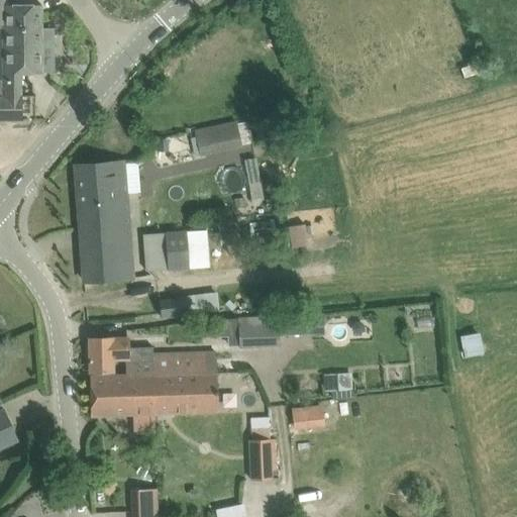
[(0,0),(0,120),(22,120),(22,96),(21,96),(21,74),(42,74),(42,72),(41,28),(41,14),(41,11),(41,5),(5,5),(4,0),(0,0)]
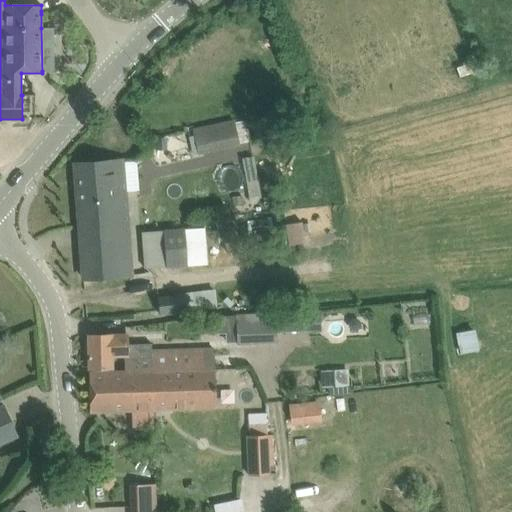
[(467,62),(456,66),(459,77),(471,73),(467,62)]
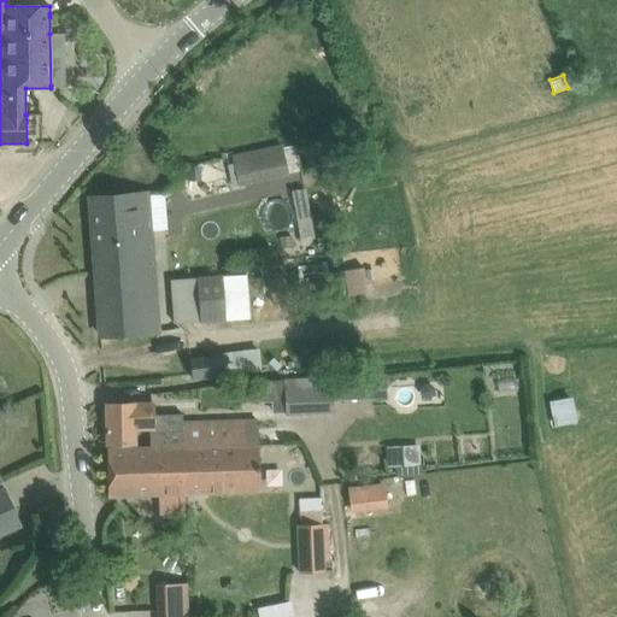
[(227,156),(233,188),(289,175),(282,144),(227,156)]
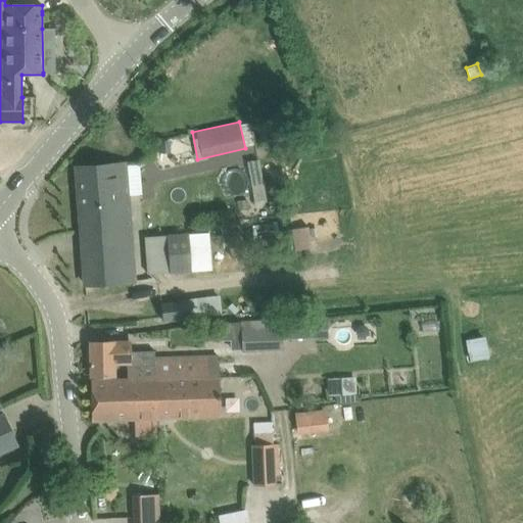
[(264,159),(251,159),(253,202),(266,202),(264,159)]
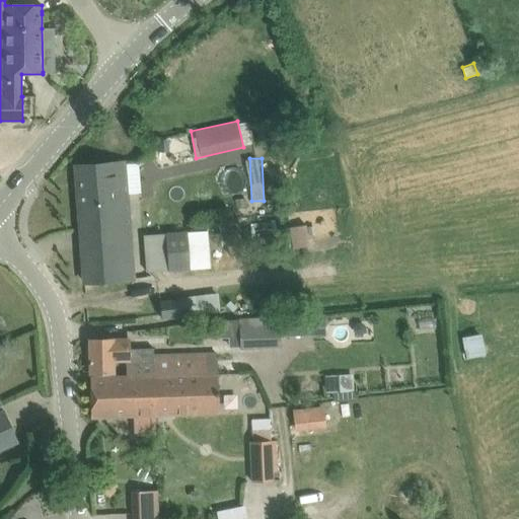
[(76,166),(84,282),(133,279),(128,202),(118,203),(115,163),(76,166)]
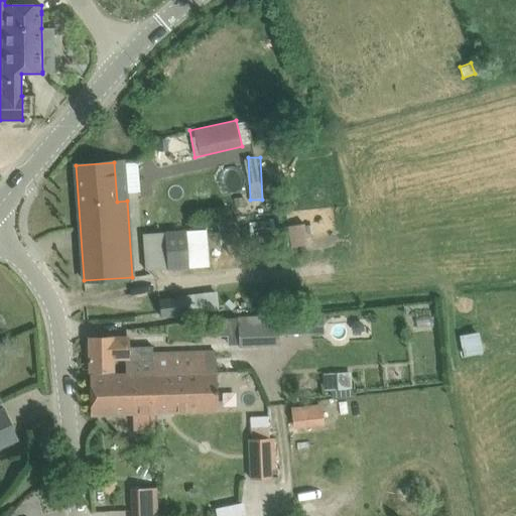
[(244,197),(235,198),(236,206),(245,205),(244,197)]
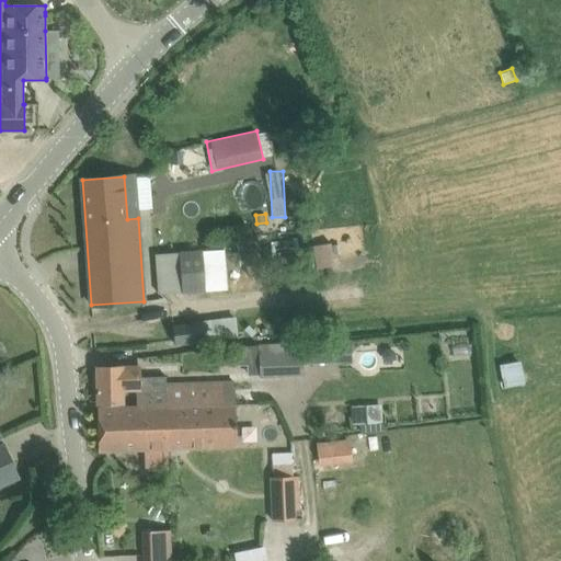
[(317,265),(334,264),(333,242),(316,243),(317,265)]
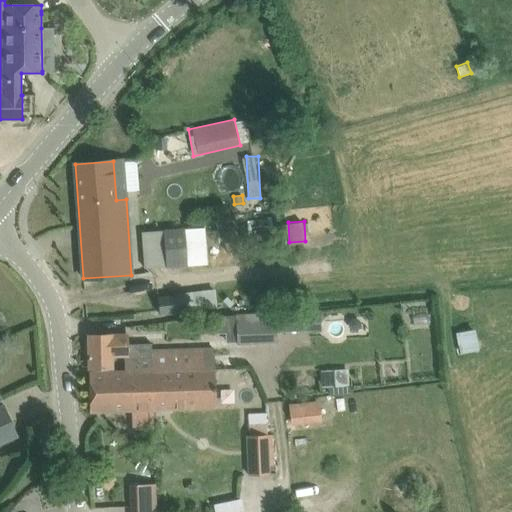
[(189,265),(187,227),(143,229),(144,267),(189,265)]
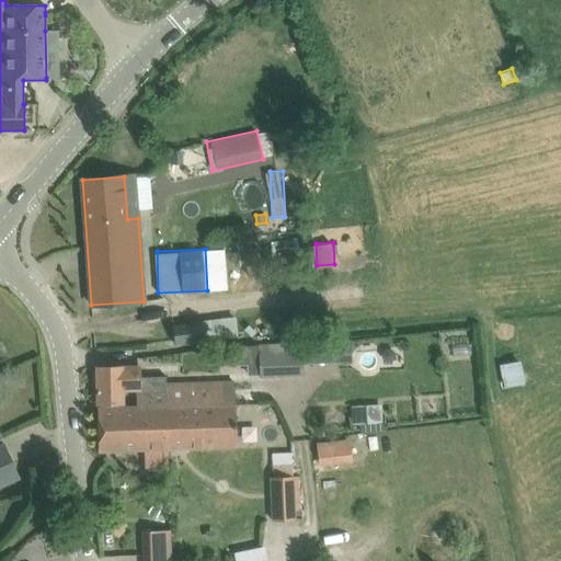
[(174,344),(203,340),(238,335),(236,317),(201,321),(202,323),(172,327),(174,344)]
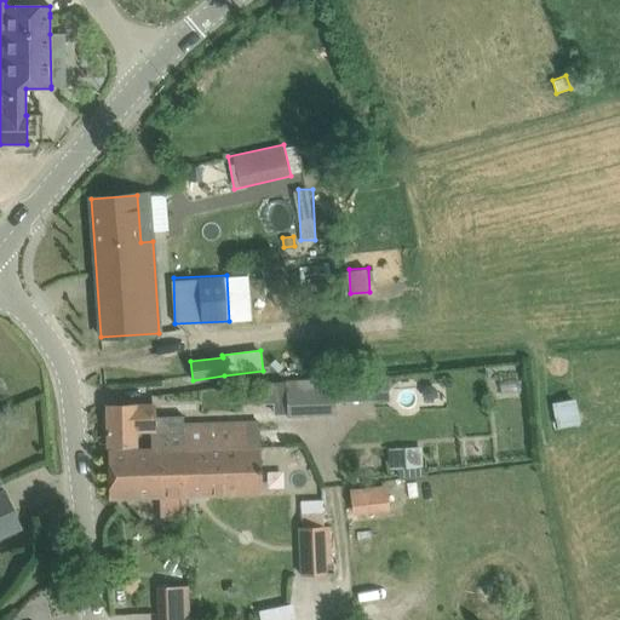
[(286,380),(288,418),(333,415),(331,378),(286,380)]
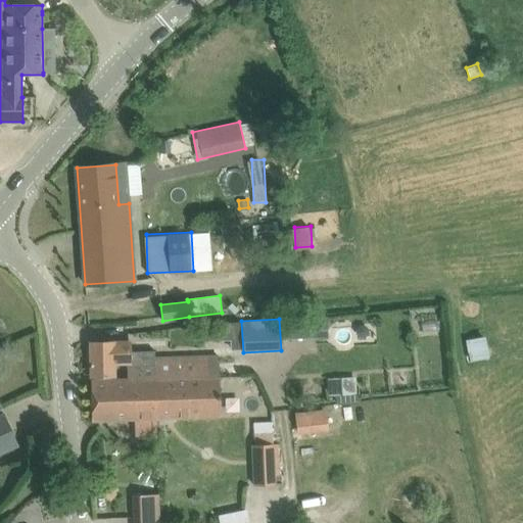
[(471,361),(491,357),(487,335),(467,339),(471,361)]
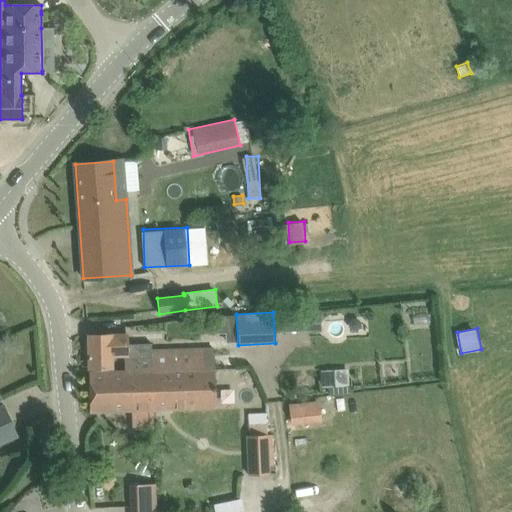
[(124,356),(124,360),(138,359),(139,372),(152,372),(215,371),(214,350),(151,352),(151,343),(127,344),(127,335),(88,336),(89,368),(112,368),(111,356),(124,356)]
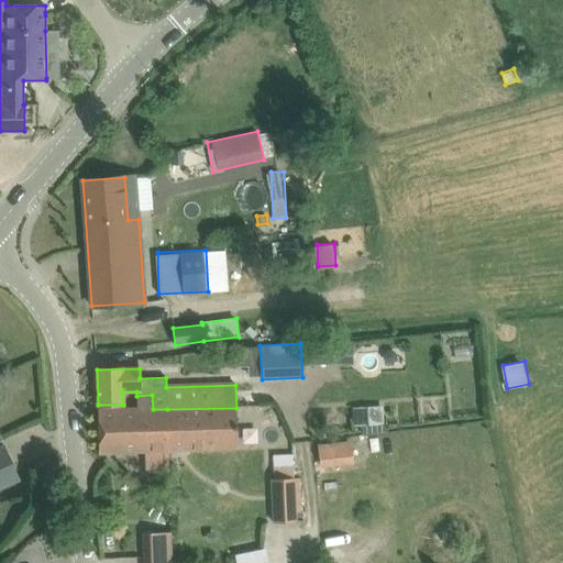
[(99,452),(168,451),(167,409),(153,409),(152,395),(136,396),(136,409),(98,410),(99,452)]
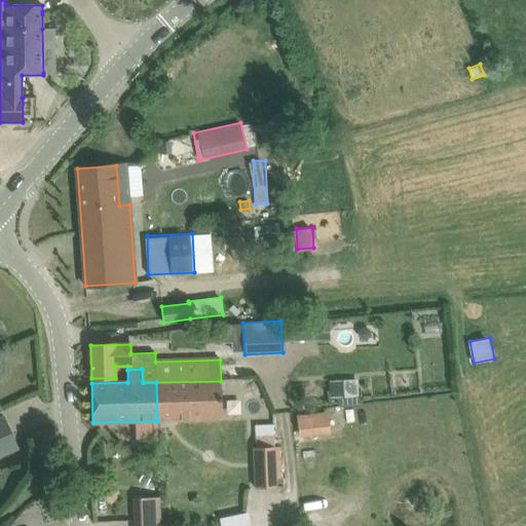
[(350,398),(350,388),(358,389),(358,380),(330,379),(330,398),(350,398)]
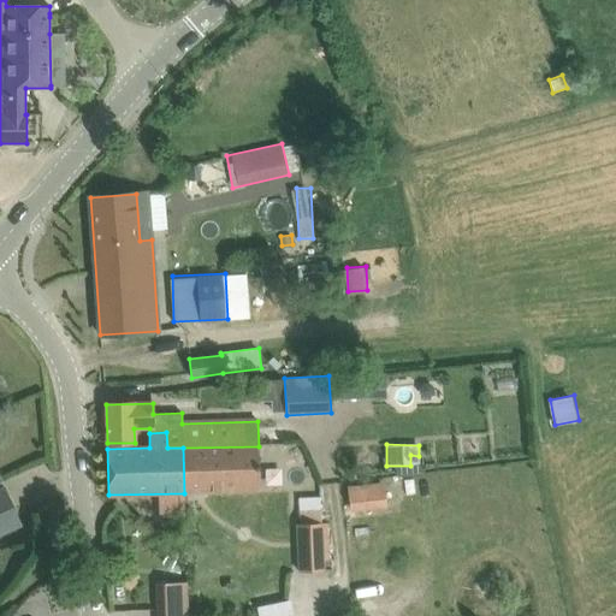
[(183,448),(184,493),(260,491),(259,446),(183,448)]
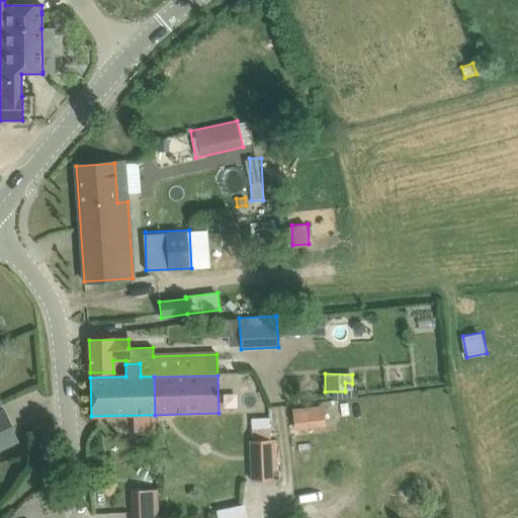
[(323,405),(291,409),(294,430),(326,426),(323,405)]
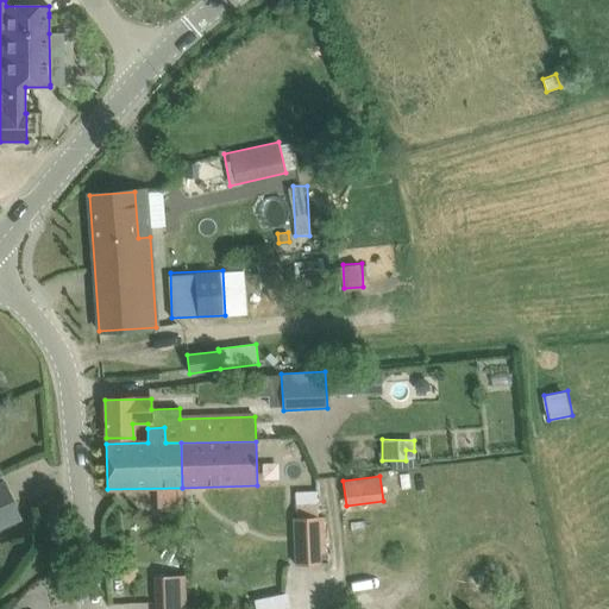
[(6,483),(0,485),(0,526),(22,518),(16,506),(6,483)]
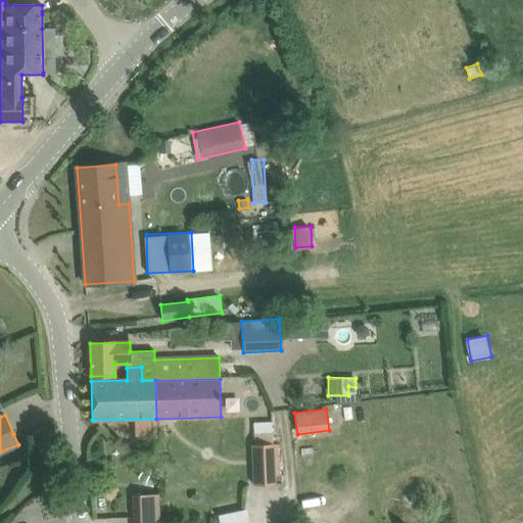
[(254,444),(251,444),(253,485),(275,484),(273,444),(272,421),(253,422),(254,444)]
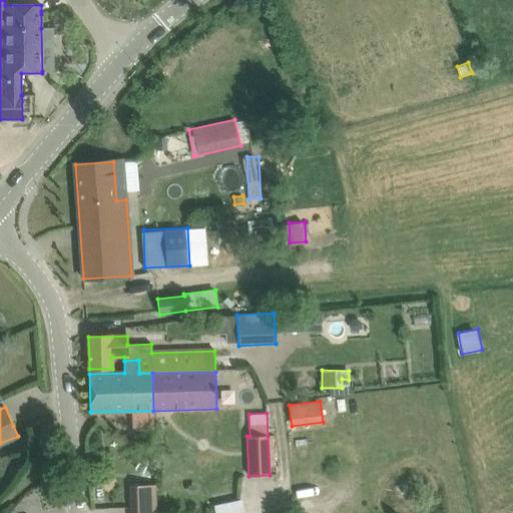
[(102,480),(100,484),(108,490),(110,487),(116,480),(108,473),(102,480)]
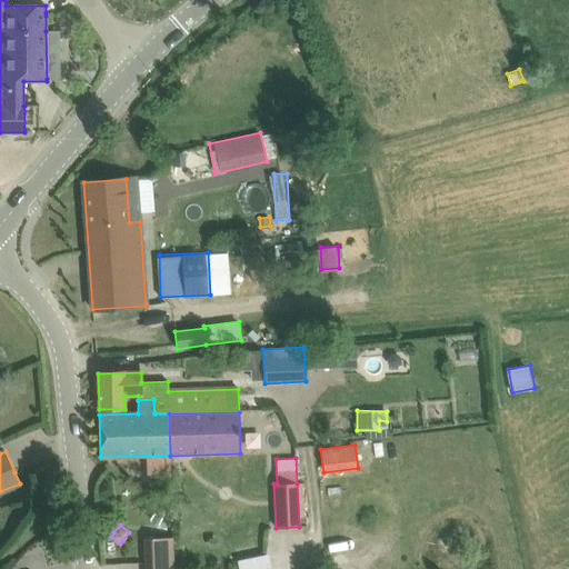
[(173,568),(172,539),(146,541),(147,568),(173,568)]
